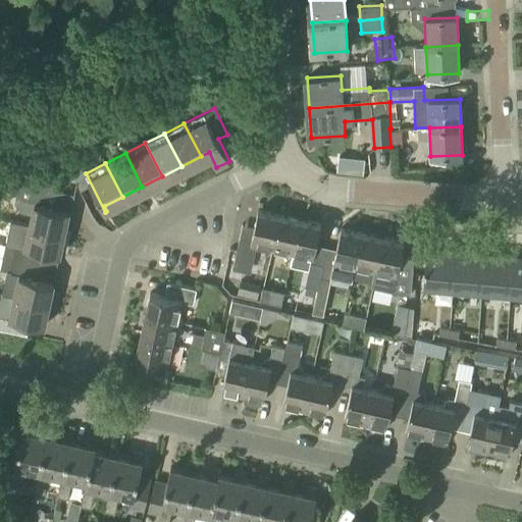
[(29,226),(63,233),(68,210),(46,205),(50,189),(19,181),(14,202),(20,212),(32,214),(29,225),(29,226)]
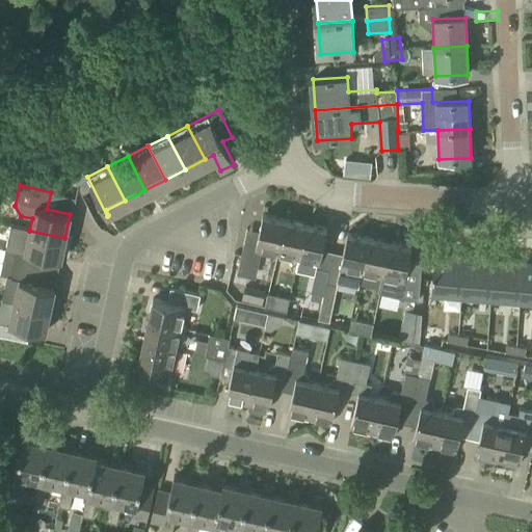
[(275,256),(284,220),(262,215),(254,251),(275,256)]
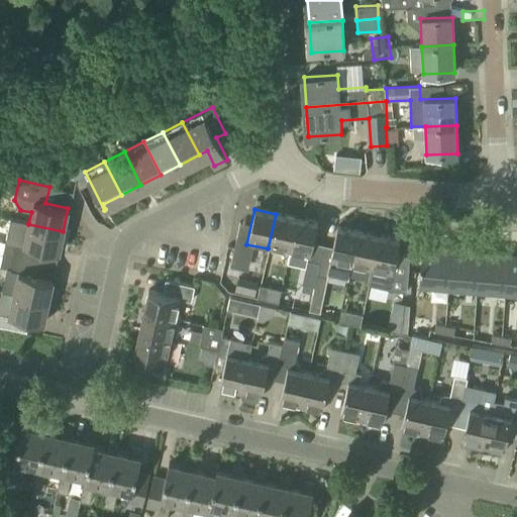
[(269,249),(288,253),(296,218),(276,214),(268,248),(269,249)]
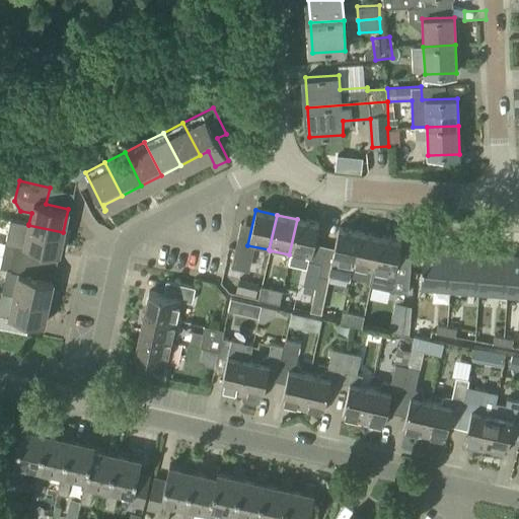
[(28,225),(28,224),(10,219),(2,255),(31,263),(34,248),(58,253),(63,232),(28,225)]
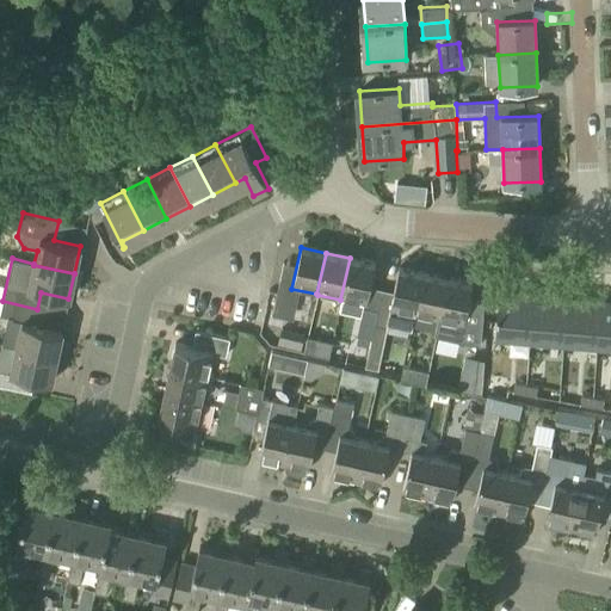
[(375,323),(380,297),(368,295),(374,264),(350,258),(340,300),(364,304),(357,335),(371,338),(375,323)]
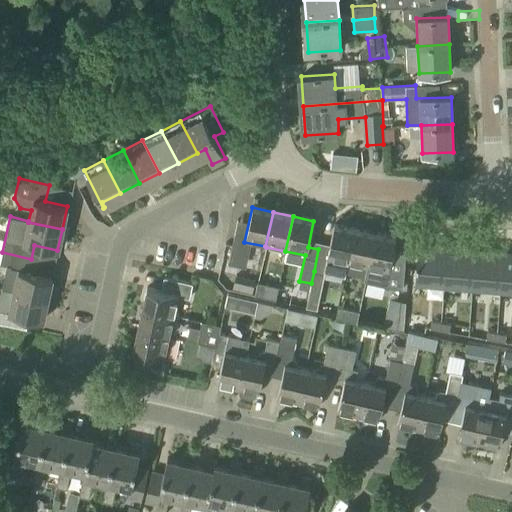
[(346,264),(353,230),(334,225),(328,251),(318,249),(314,271),(324,273),(324,272),(345,277),(347,265),(346,264)]
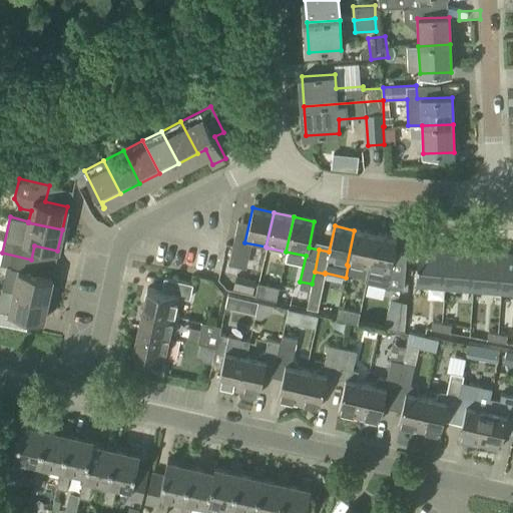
[(368,270),(376,234),(354,230),(347,265),(348,266),(368,270)]
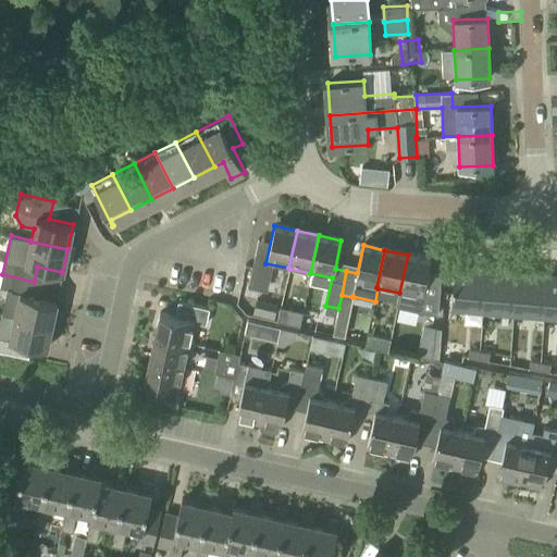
[(441,276),(426,274),(430,260),(408,255),(400,286),(399,293),(396,306),(441,316),(442,287),(440,287),(441,276)]
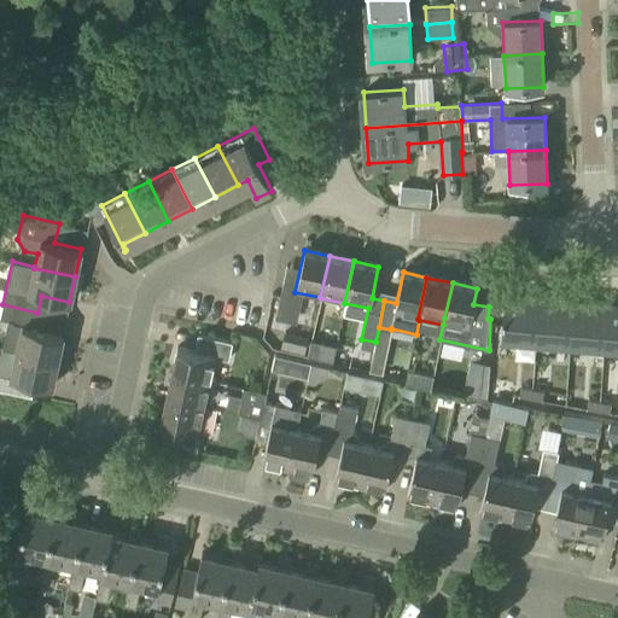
[(507,293),(503,339),(537,342),(541,296),(541,293),(526,292),(526,295),(507,293)]
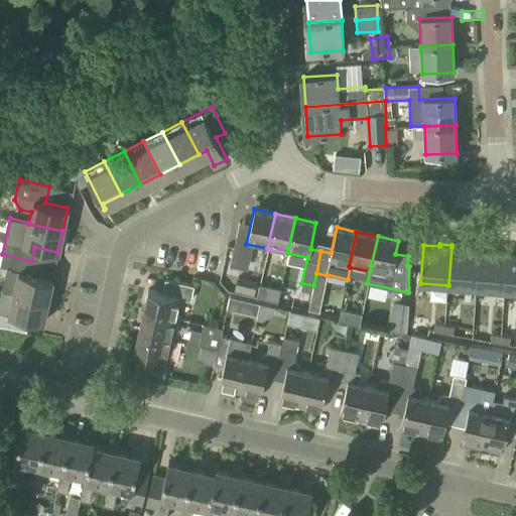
[(452,247),(448,285),(476,287),(479,250),(480,247),(468,246),(468,249),(452,247)]
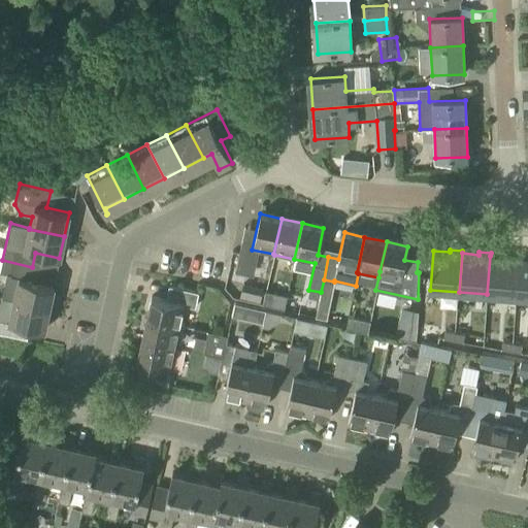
[(490,256),(487,294),(516,296),(519,258),(520,255),(507,255),(507,257),(490,256)]
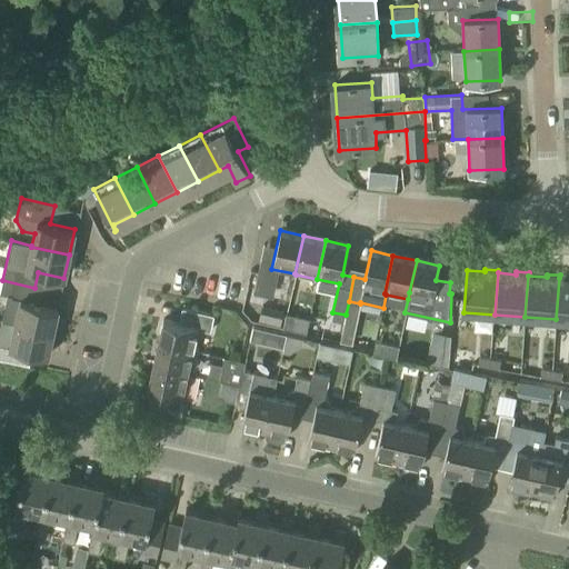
[(568,278),(559,278),(556,319),(568,320),(568,278)]
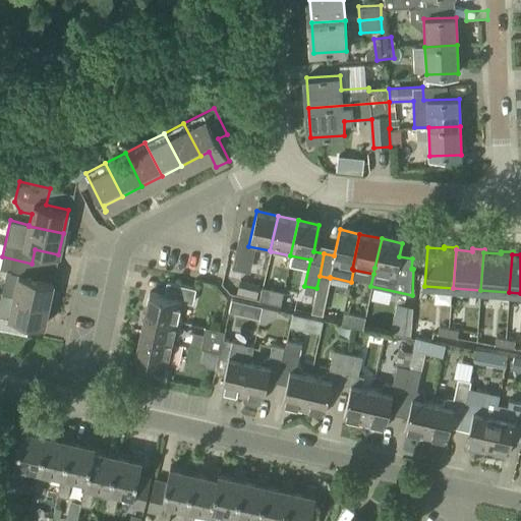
[(29,276),(32,264),(2,256),(0,265),(0,269),(7,271),(2,293),(48,303),(53,282),(29,276)]
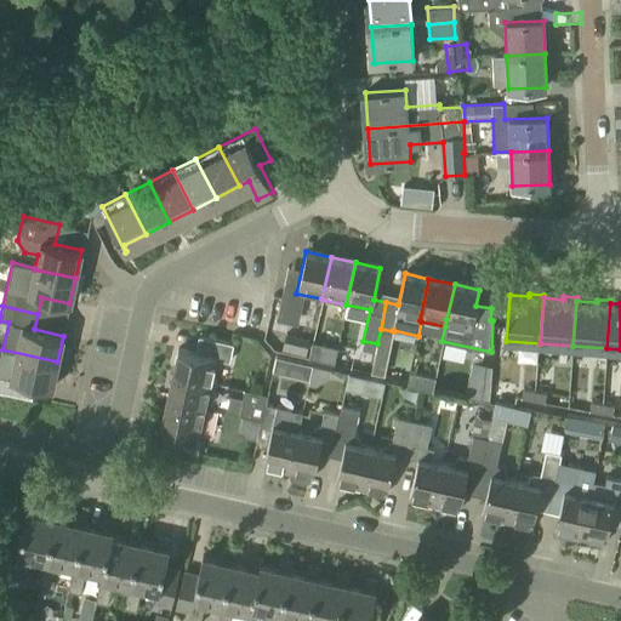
[(291,323),(294,311),(279,307),(277,320),(291,323)]
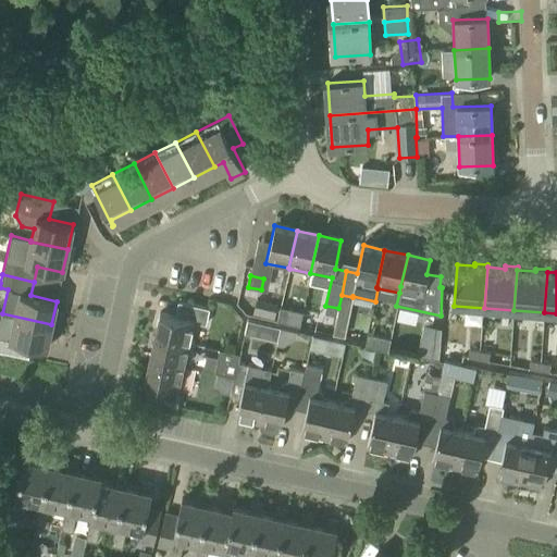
[(153,335),(192,344),(196,322),(205,324),(208,308),(178,301),(175,317),(158,312),(153,335)]
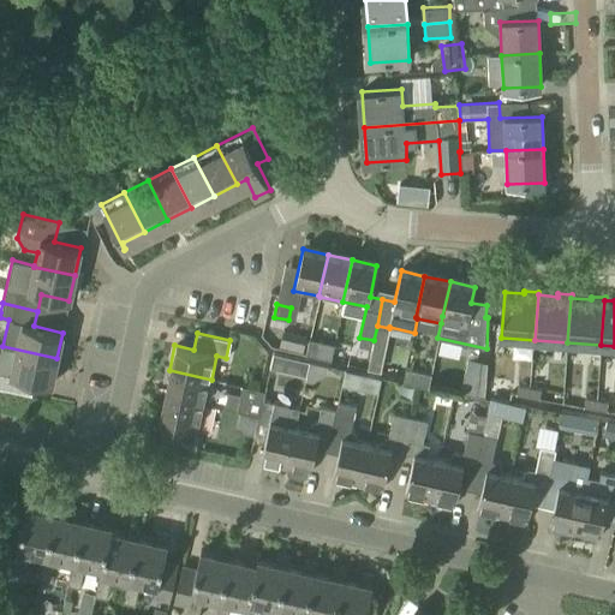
[(330,360),(335,344),(310,338),(306,354),(330,360)]
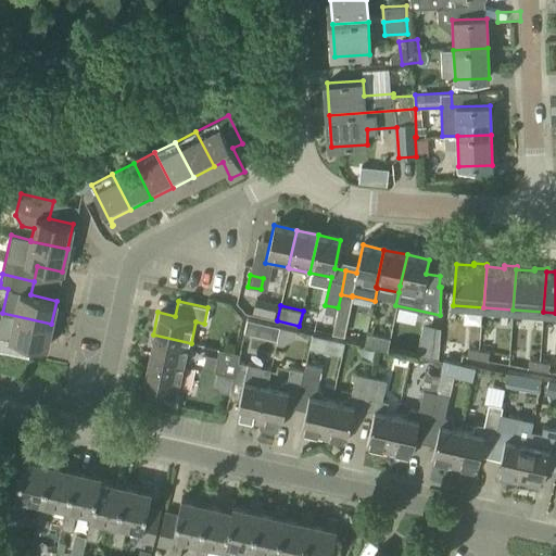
[(46,348),(51,324),(2,313),(0,320),(0,342),(1,338),(46,348)]
